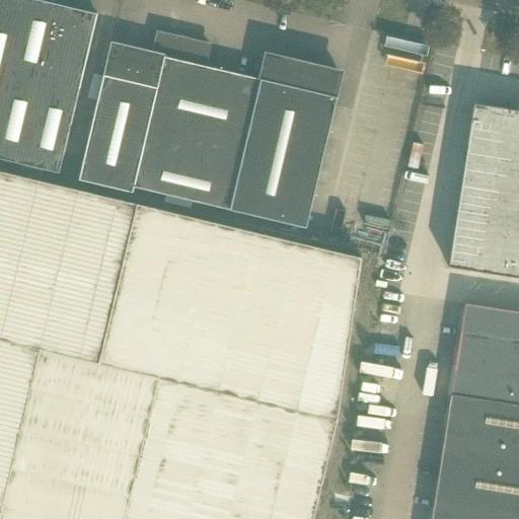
[(0,0),(0,160),(60,174),(97,15),(33,0),(0,0)]
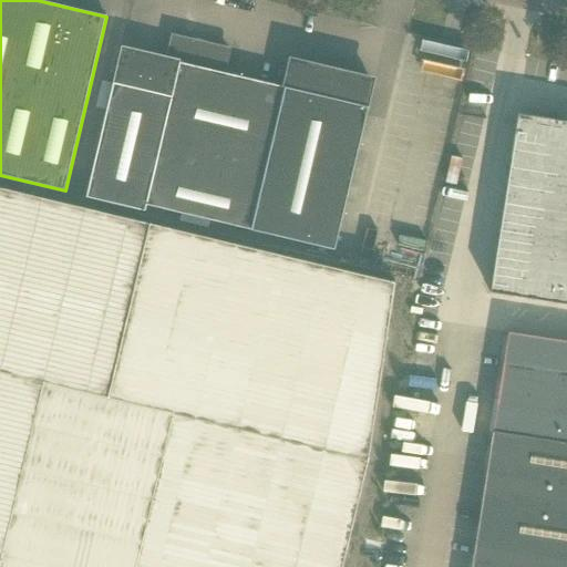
[(210,220),(334,250),(368,107),(366,107),(371,81),(321,70),(316,95),(226,74),(230,54),(226,48),(191,39),(189,43),(174,40),(169,59),(165,58),(157,93),(114,83),(86,197),(145,212),(147,205),(182,214),(179,222),(208,228),(210,220)]
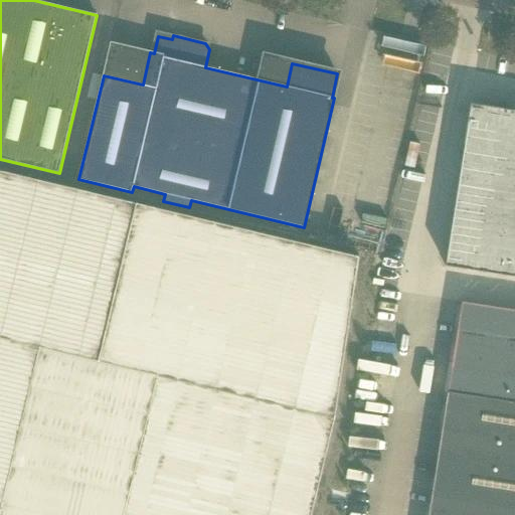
[(514,111),(471,105),(446,266),(514,276),(514,111)]
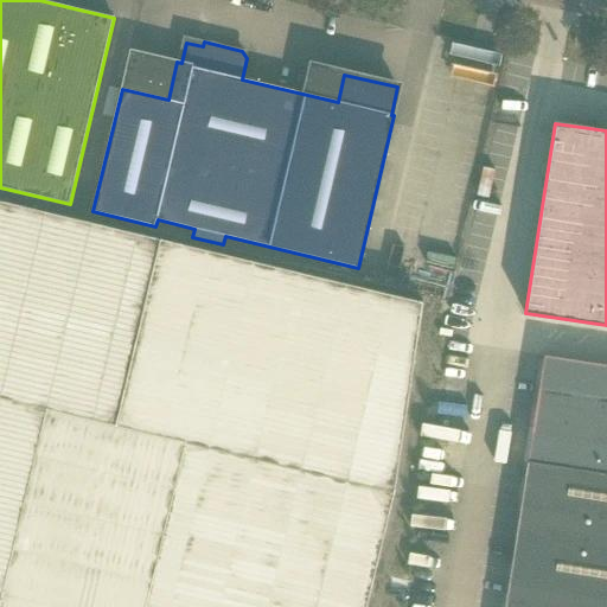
[(0,606),(366,606),(395,493),(423,304),(0,200),(0,606)]
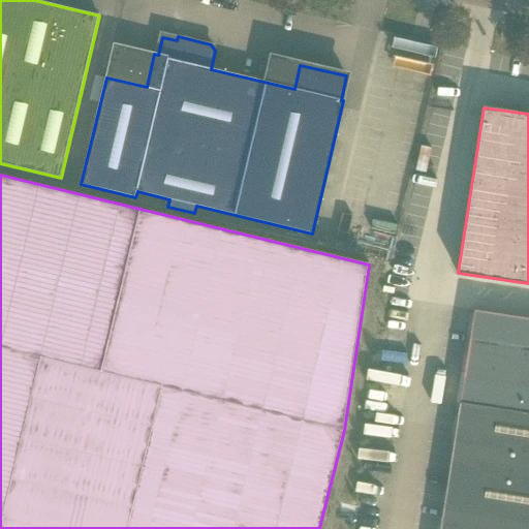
[(528,528),(528,318),(474,311),(440,528),(528,528)]
